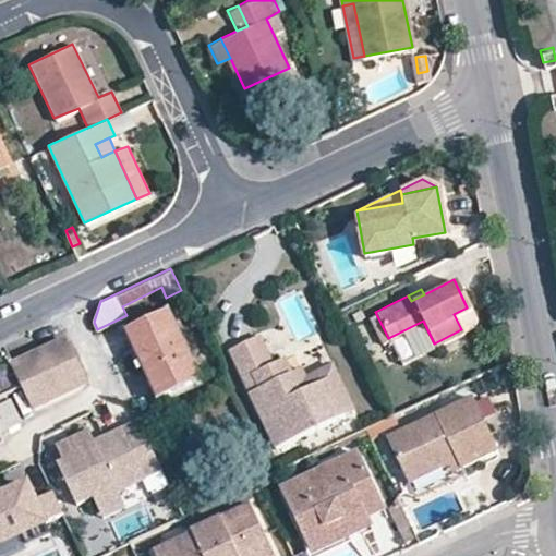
[(129,327),(159,396),(196,378),(165,311),(129,327)]
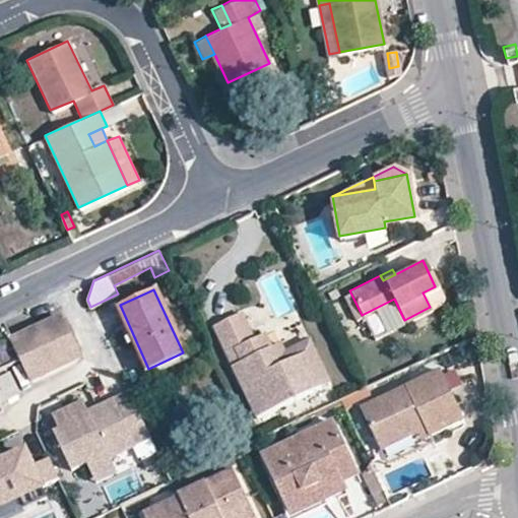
[(362,315),(349,290),(343,295),(354,319),(362,315)]
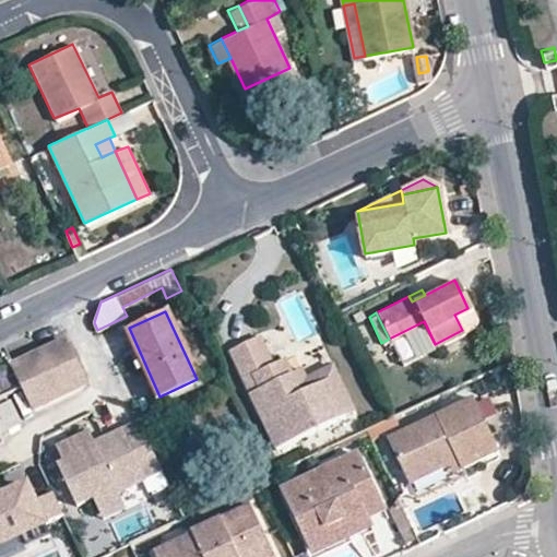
[(227,348),(239,375),(271,359),(259,334),(227,348)]
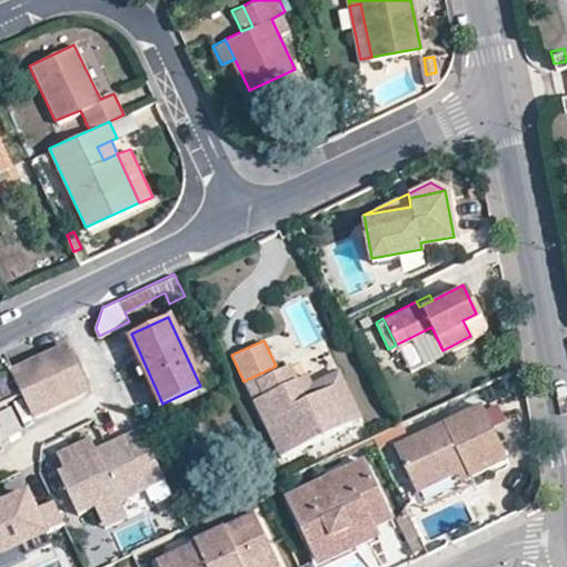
[(7,369),(0,357),(0,438),(20,429),(8,406),(0,409),(0,401),(23,391),(33,413),(87,388),(66,342),(7,369)]
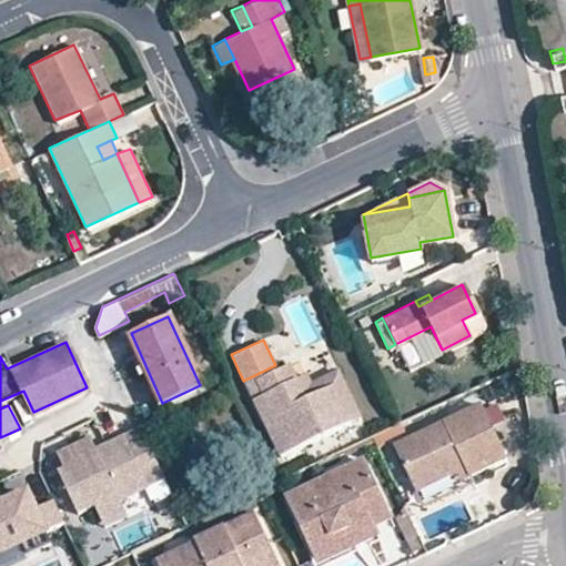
[(243,381),(279,454),(350,421),(333,384),(305,396),(295,377),(289,362),(276,369),(275,365),(243,381)]
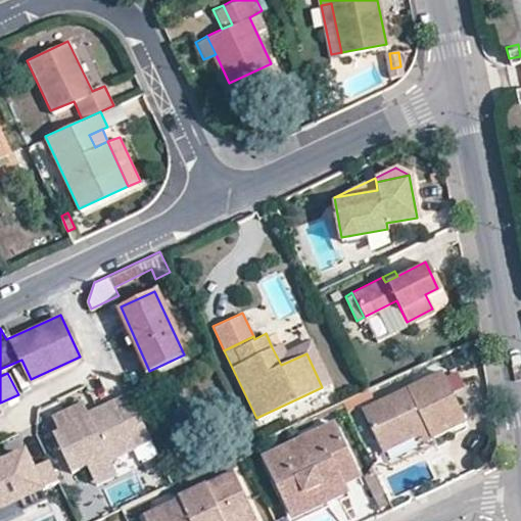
[(306,353),(322,387),(331,383),(311,338),(285,350),(282,343),(272,347),(281,365),(306,353)]
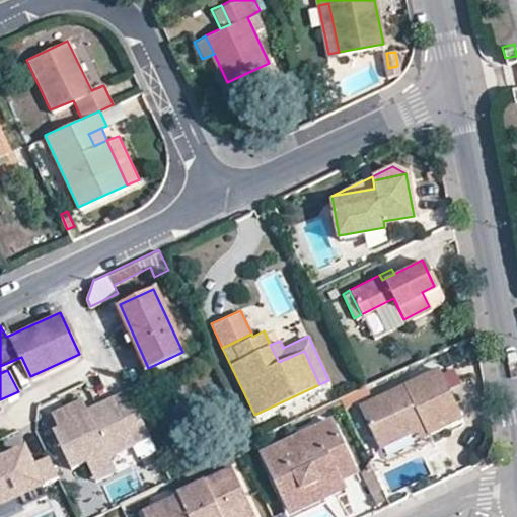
[(359,404),(379,445),(416,428),(425,424),(428,430),(461,414),(438,366),(359,404)]
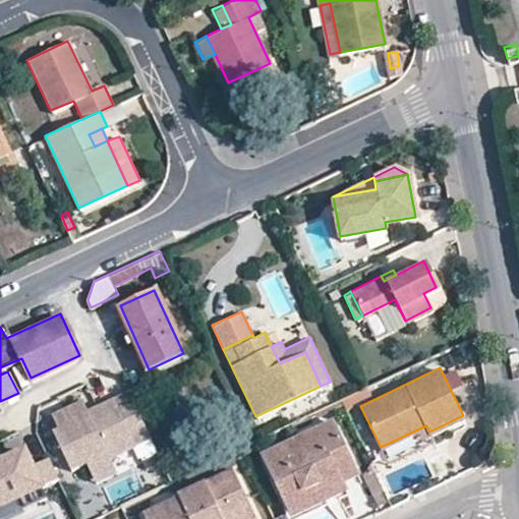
[(150,436),(127,389),(94,404),(97,411),(89,415),(85,408),(81,398),(51,412),(57,426),(52,429),(70,468),(87,461),(105,452),(108,458),(134,445),(133,444),(150,436)]
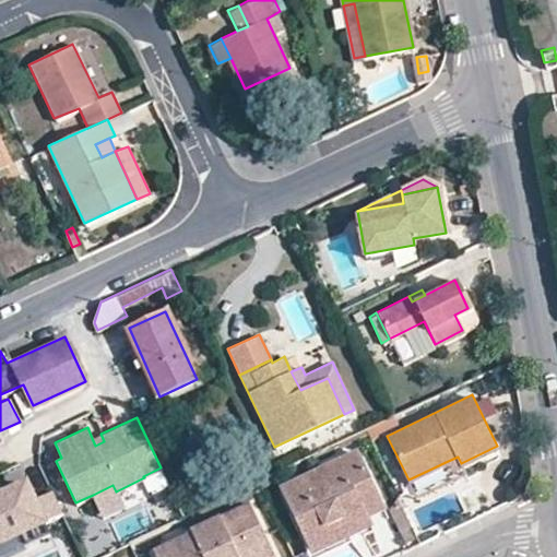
[(104,441),(101,434),(92,438),(95,446),(104,441)]
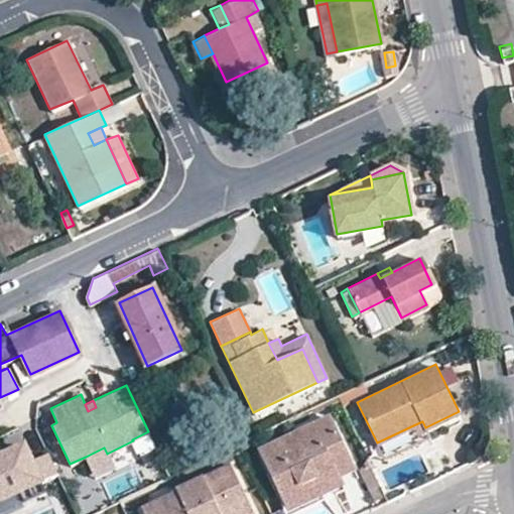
[(352,462),(329,414),(259,447),(286,503),(315,489),(311,481),(335,470),(352,462)]
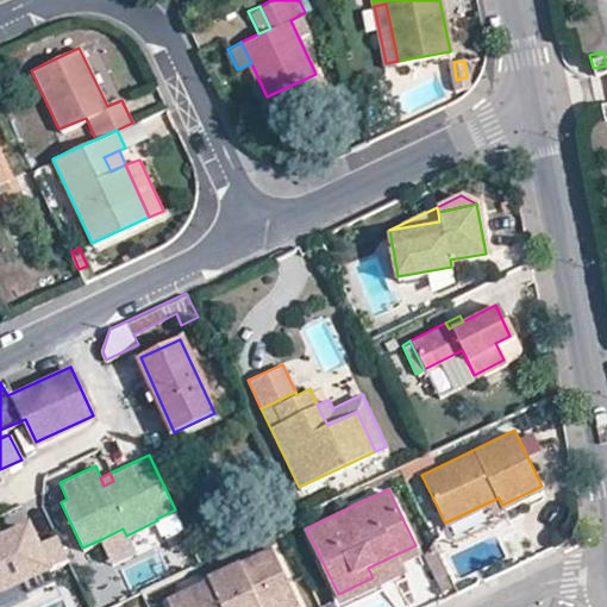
[(488,502),(492,511),(502,505),(499,498),(488,502)]
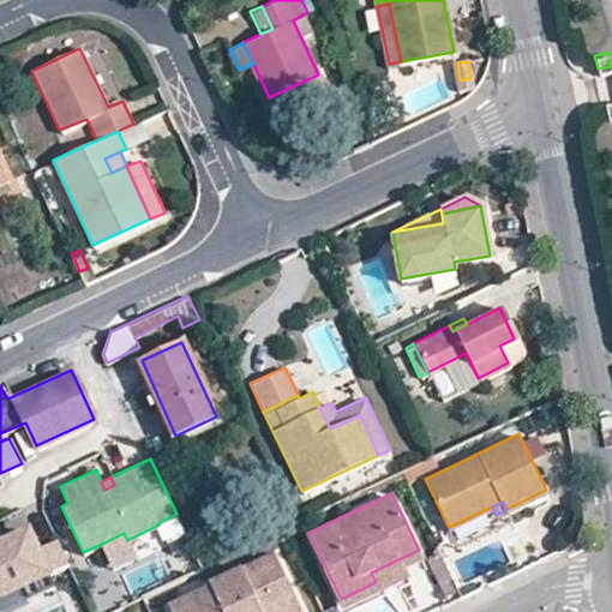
[(13,544),(31,535),(29,531),(10,539),(13,544)]
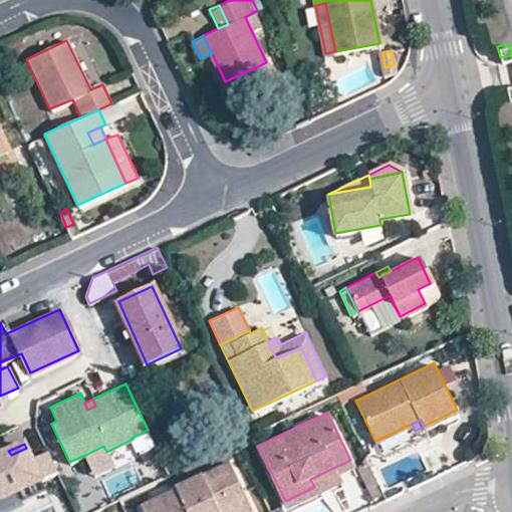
[(106,452),(103,446),(85,455),(93,472),(111,463),(106,452)]
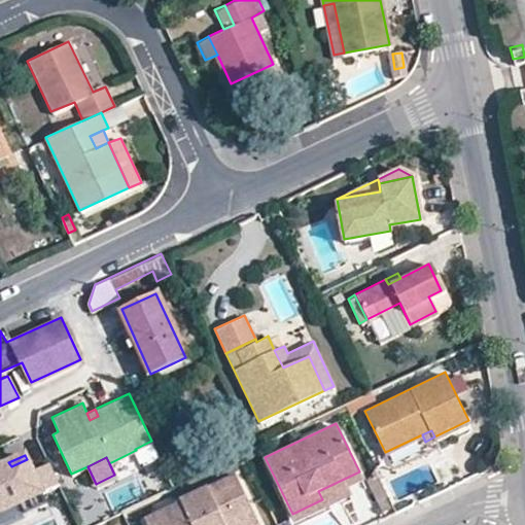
[(59,483),(48,461),(31,469),(27,459),(11,466),(8,462),(0,465),(0,500),(15,494),(19,501),(24,513),(45,502),(40,491),(59,483)]
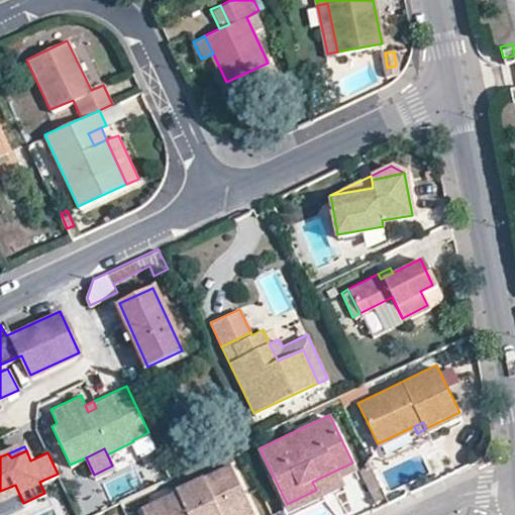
[(230,461),(203,475),(207,484),(235,471),(230,461)]
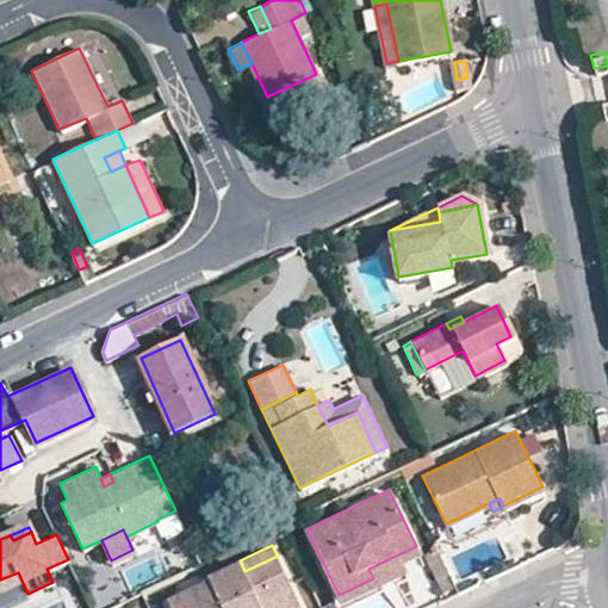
[(209,578),(167,599),(171,607),(298,607),(302,607),(278,556),(244,571),(240,560),(208,576),(209,578)]
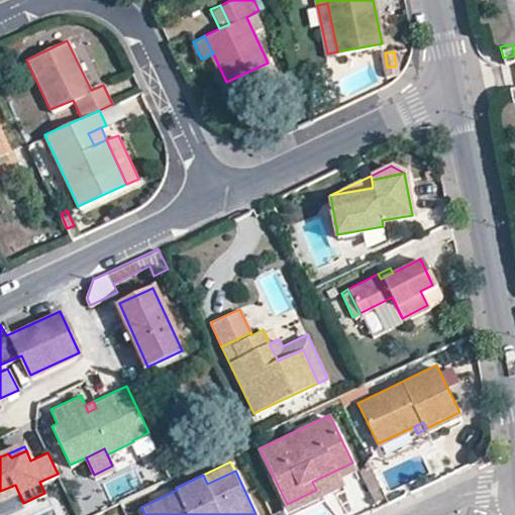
[(340,483),(335,471),(312,482),(316,490),(318,494),(340,483)]
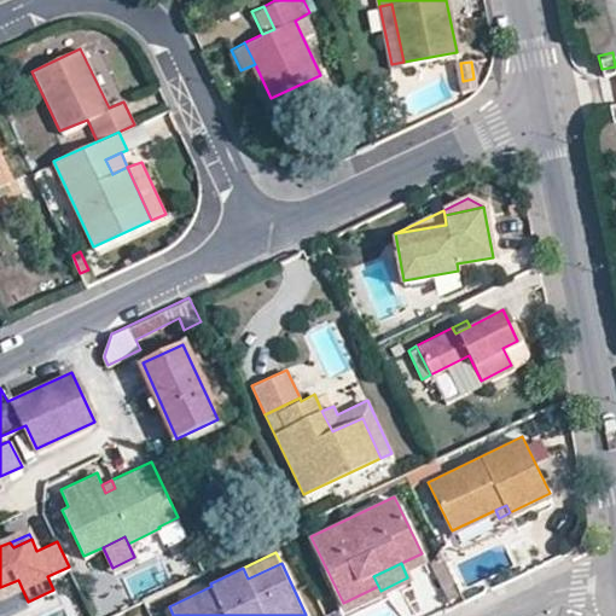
[(0,598),(22,588),(18,580),(0,587),(0,598)]
